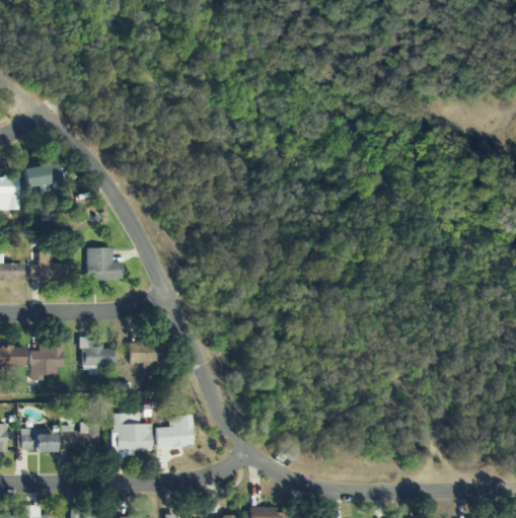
[(23,168),(26,188),(40,186),(41,193),(51,191),(50,182),(63,180),(60,162),(23,168)]
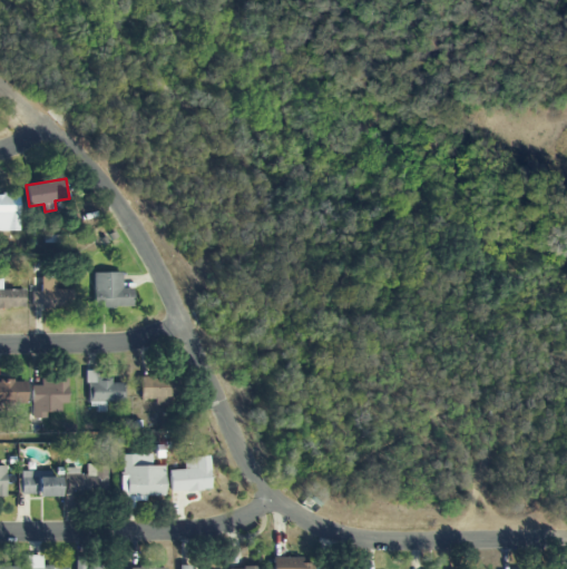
[(0,229),(21,229),(20,194),(0,194),(0,229)]
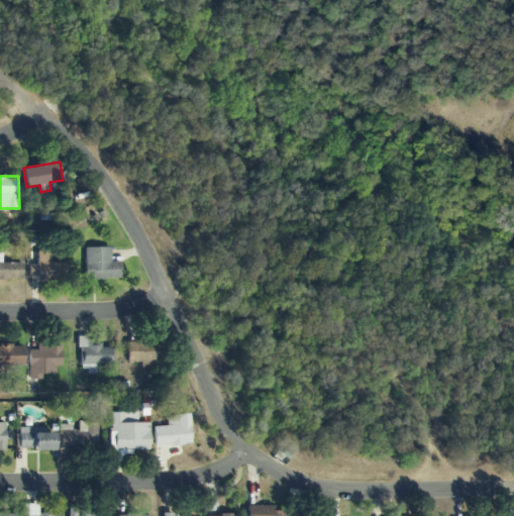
[(112,246),(86,246),(87,278),(121,278),(121,261),(112,261),(112,246)]
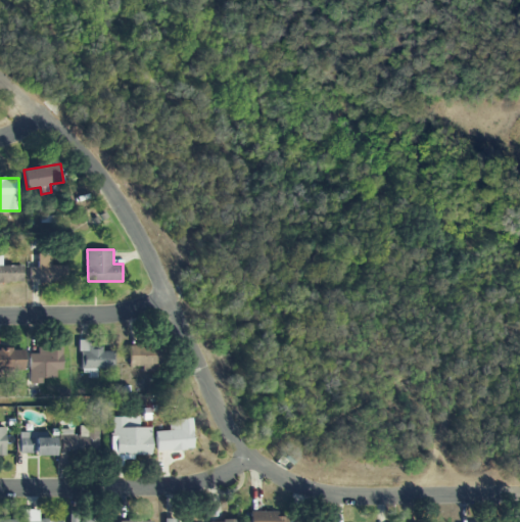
[(67,265),(52,265),(52,253),(40,253),(40,267),(31,267),(31,280),(40,279),(40,282),(67,281),(67,265)]
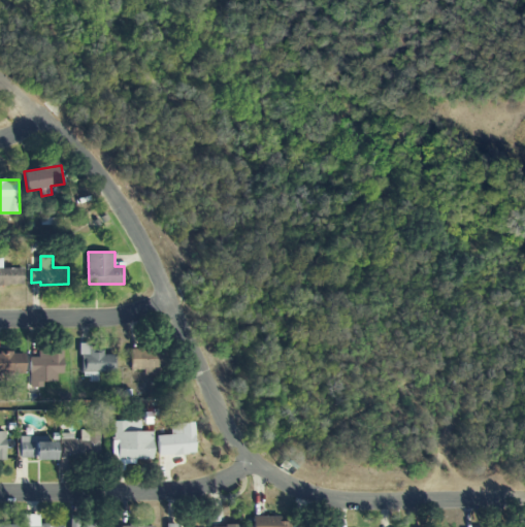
[(24,267),(4,268),(3,258),(0,258),(0,285),(24,285),(24,267)]
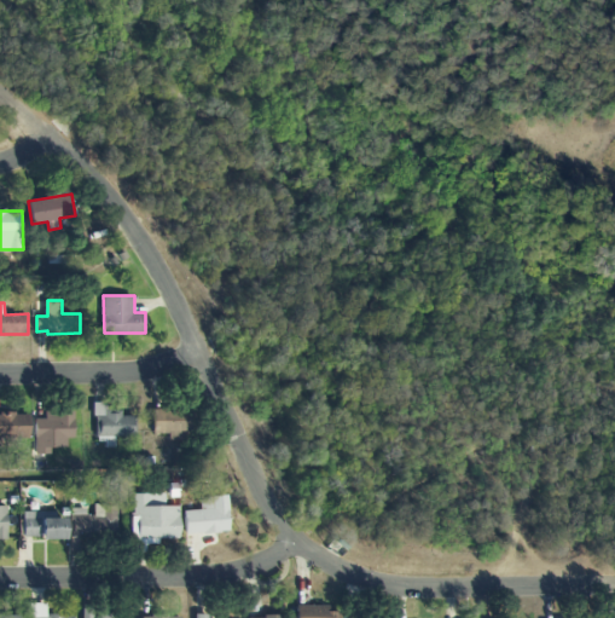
[(116,437),(138,435),(137,415),(121,415),(121,413),(110,413),(109,402),(94,402),(96,415),(99,415),(100,445),(117,444),(116,437)]
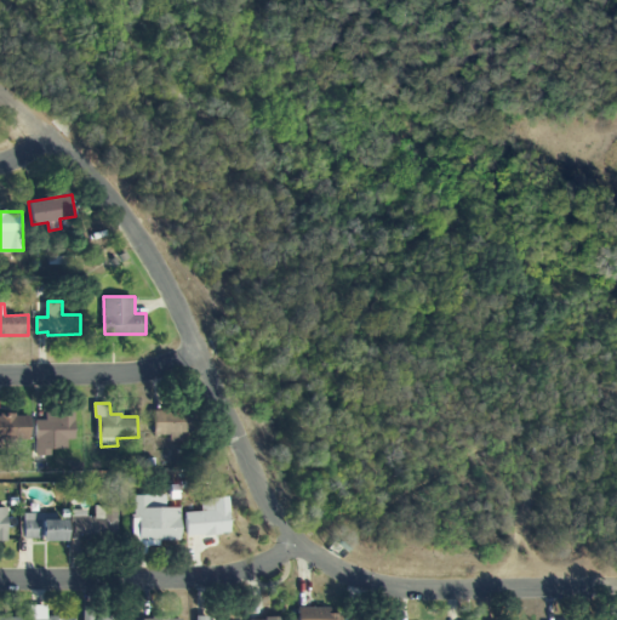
[(155,409),(154,433),(170,434),(170,441),(193,442),(193,410),(155,409)]
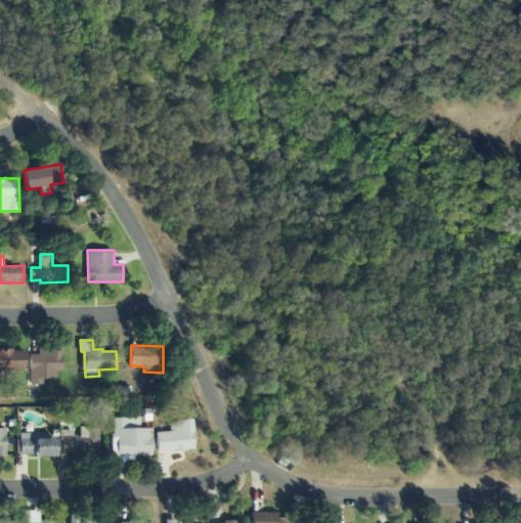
[(31,353),(31,384),(45,384),(45,379),(57,379),(58,369),(63,369),(63,347),(40,347),(39,354),(31,353)]
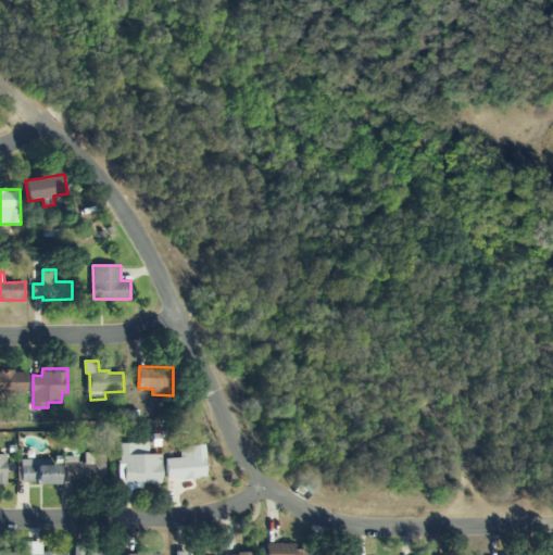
[(27,370),(0,370),(0,393),(27,393),(27,370)]
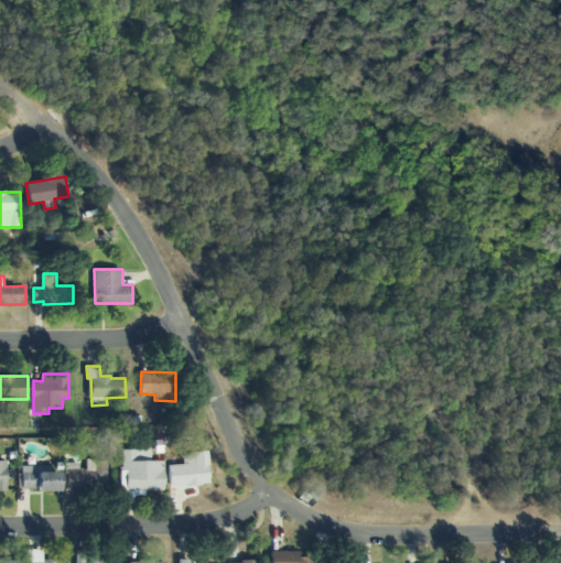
[(164,461),(152,461),(152,450),(122,448),(122,502),(135,502),(135,496),(146,496),(146,489),(164,490),(164,461)]
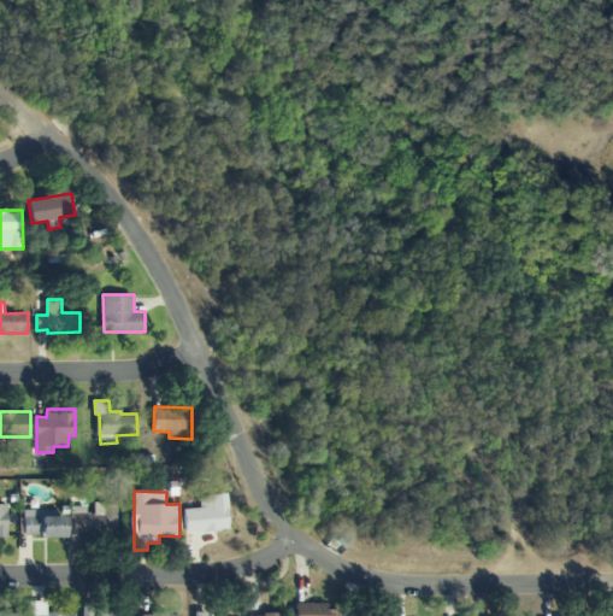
[(200,508),(186,509),(187,533),(230,529),(227,492),(200,494),(200,508)]
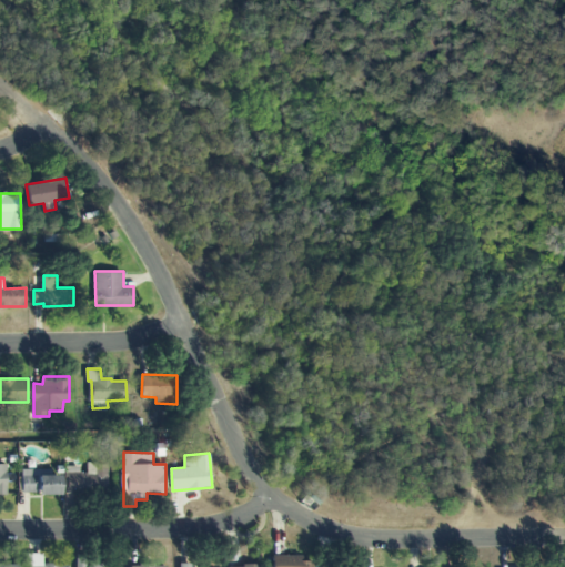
[(67,493),(109,492),(109,462),(84,462),(84,465),(66,466),(67,493)]
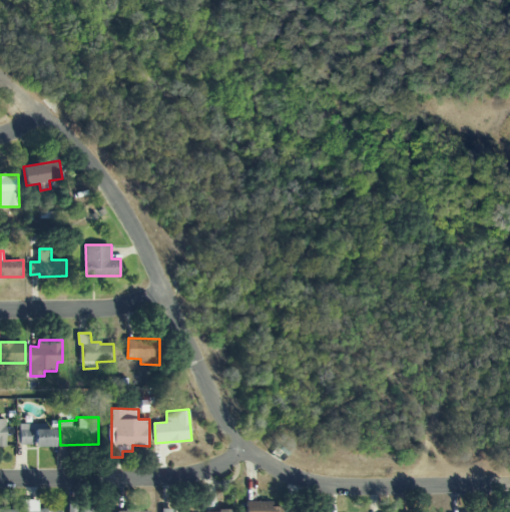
[(20,423),(20,446),(55,446),(55,429),(47,428),(47,423),(20,423)]
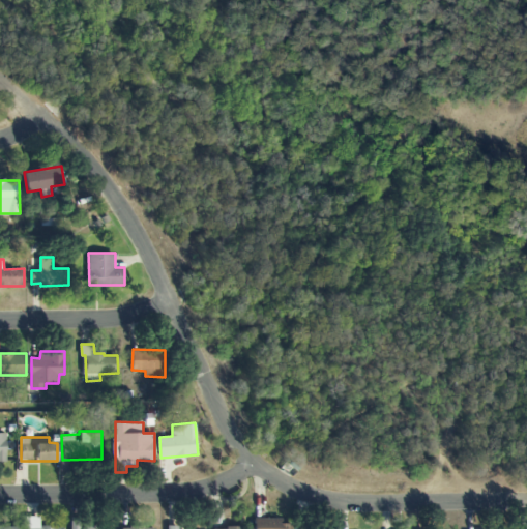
[(27,517),(26,528),(65,528),(65,526),(41,526),(40,516),(27,517)]
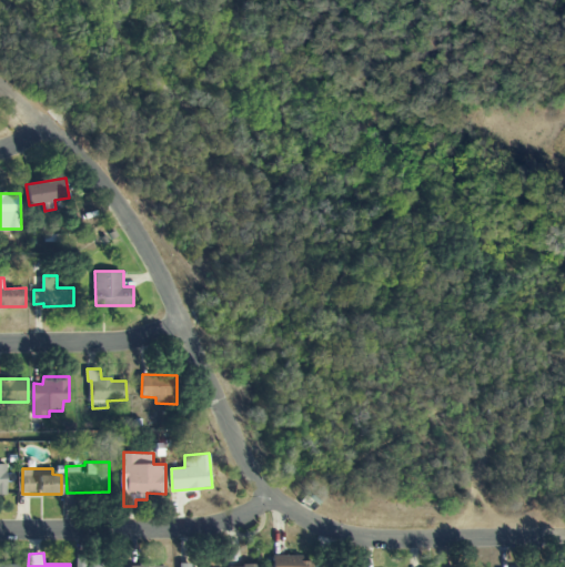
[(272,566),(314,566),(314,560),(303,560),(303,555),(272,555),(272,566)]
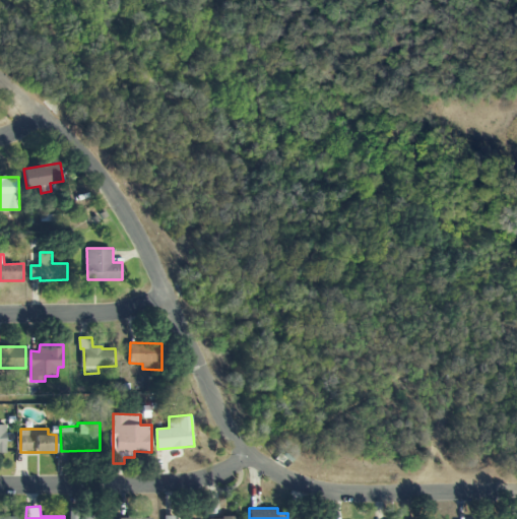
All buildings are outlined.
